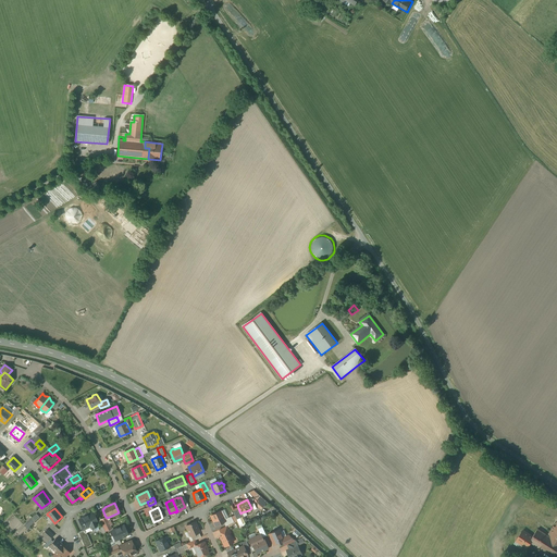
[(238,508),(233,510),(236,519),(237,519),(240,518),(243,517),(242,512),(240,514),(238,508)]
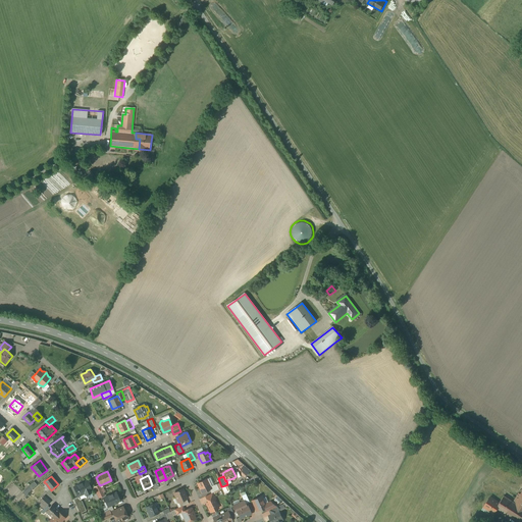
[(206,479),(198,483),(202,492),(209,489),(211,488),(210,486),(213,485),(210,477),(207,479),(206,479)]
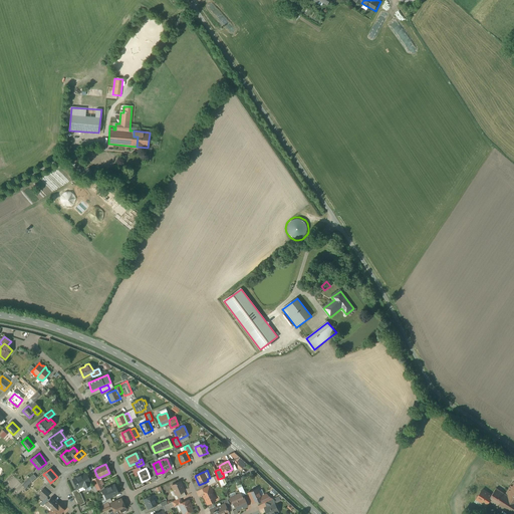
[(81,475),(76,477),(72,479),(77,489),(78,489),(79,491),(85,489),(84,487),(89,485),(88,482),(89,481),(86,473),(81,475)]
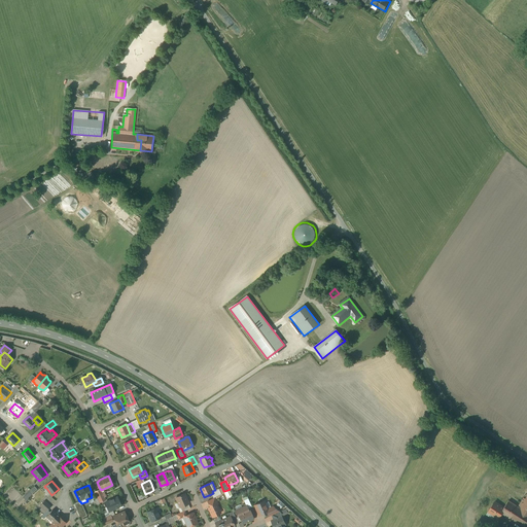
[(34,486),(29,491),(32,494),(37,489),(34,486)]
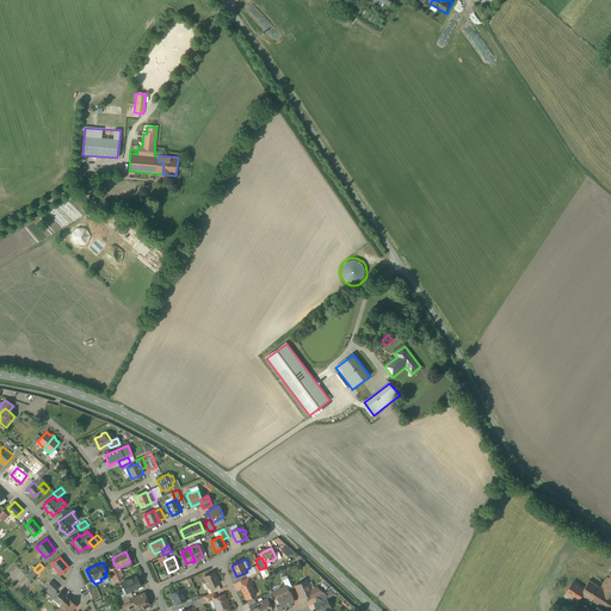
[(250,568),(246,569),(247,572),(245,573),(247,578),(257,573),(253,566),(250,568)]
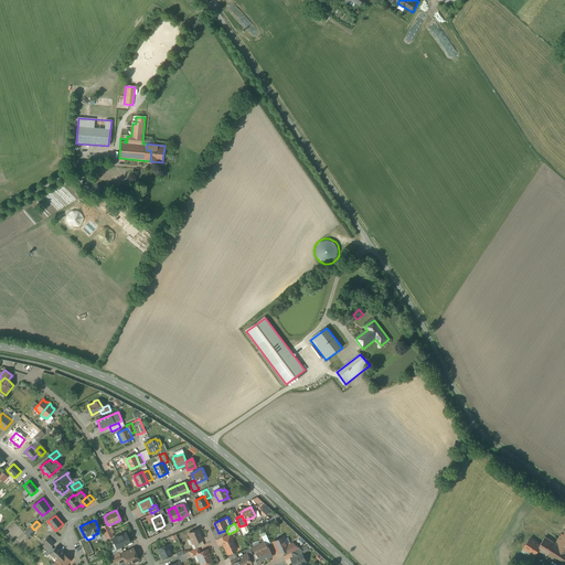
[(246,531),(244,525),(241,526),(244,535),(249,533),(248,530),(246,531)]
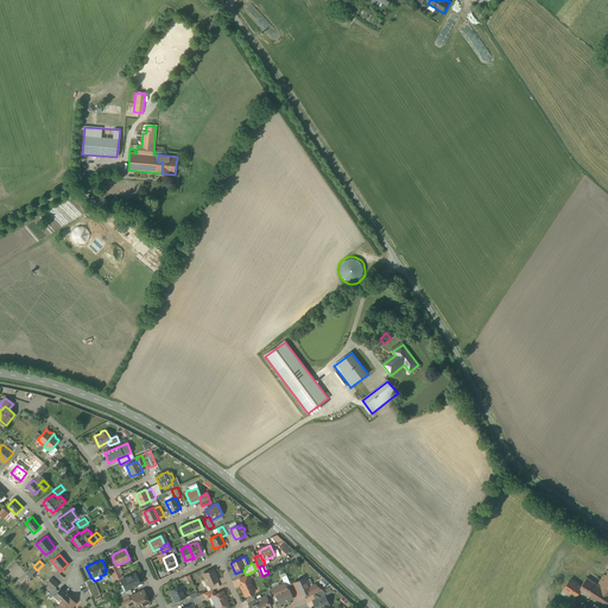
[(213,570),(203,574),(206,580),(207,580),(209,584),(217,581),(213,570)]
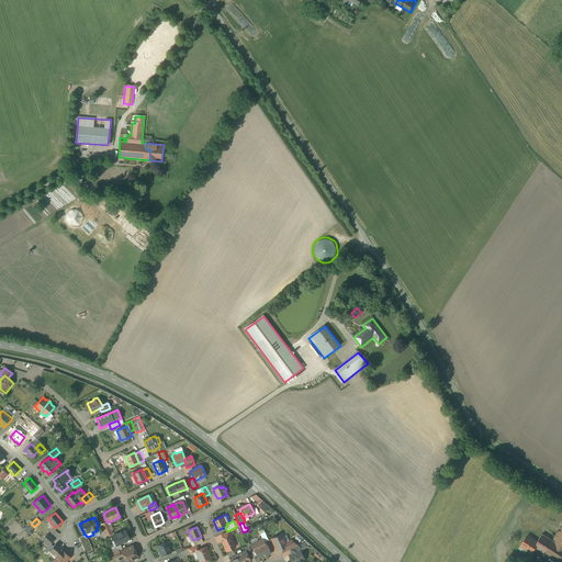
[(555,535),(552,540),(554,541),(549,549),(552,551),(549,555),(558,561),(559,561),(561,558),(561,529),(560,532),(559,530),(555,535)]
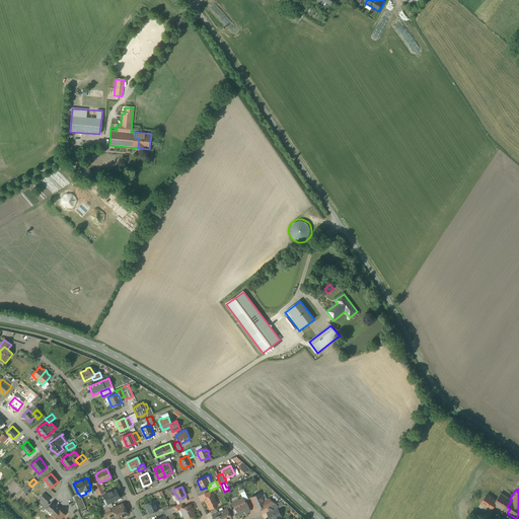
[(116,490),(103,495),(107,503),(108,503),(120,498),(116,490)]
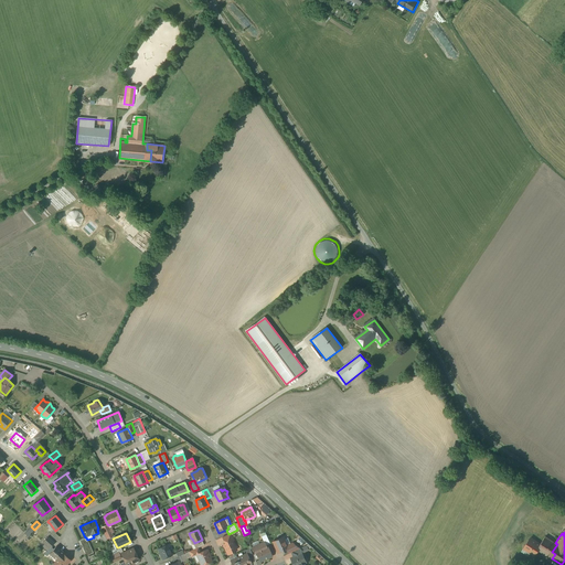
[(231,533),(223,536),(225,543),(233,541),(233,540),(231,533)]
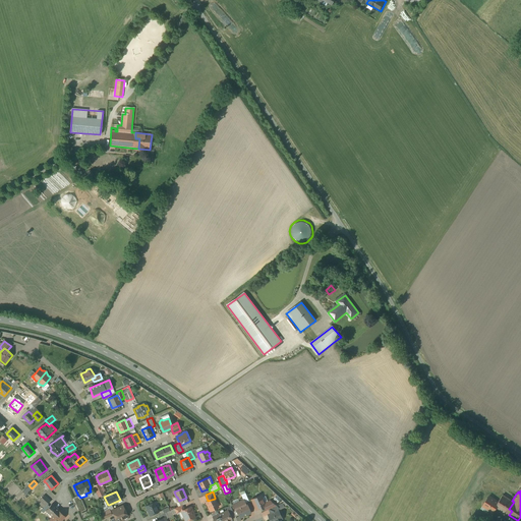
[(245,493),(241,495),(243,501),(243,500),(245,503),(249,501),(245,493)]
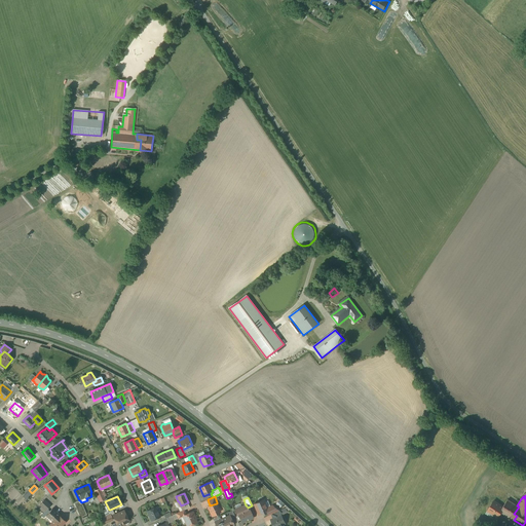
[(50,505),(44,499),(40,504),(46,510),(50,505)]
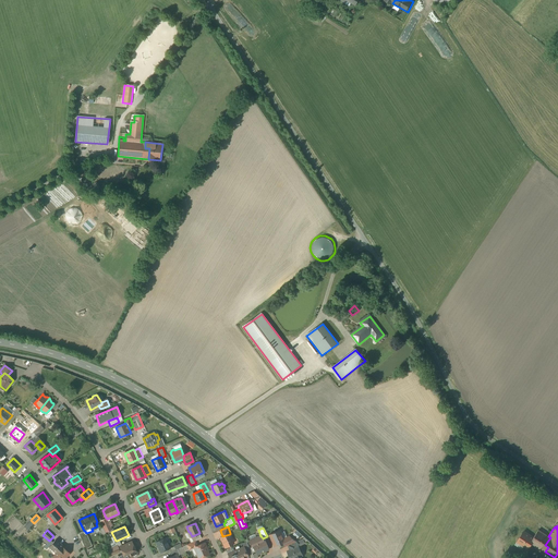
[(283,538),(280,530),(269,535),(275,546),(283,542),(284,541),(283,538)]
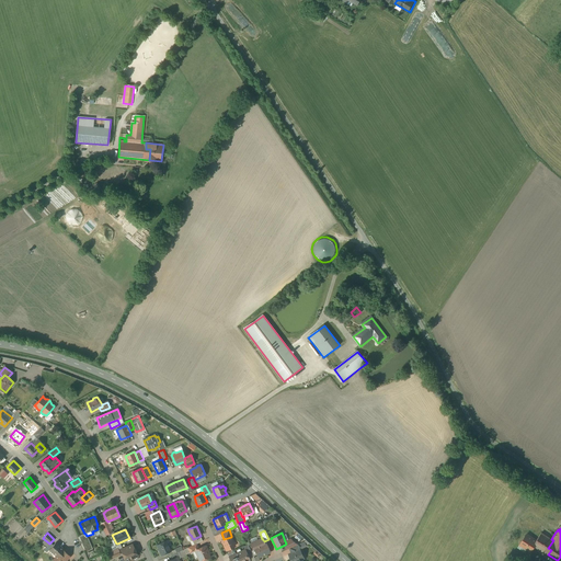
[(551,539),(541,533),(536,541),(526,535),(521,545),(530,551),(535,546),(548,554),(551,550),(548,548),(553,540),(551,539)]
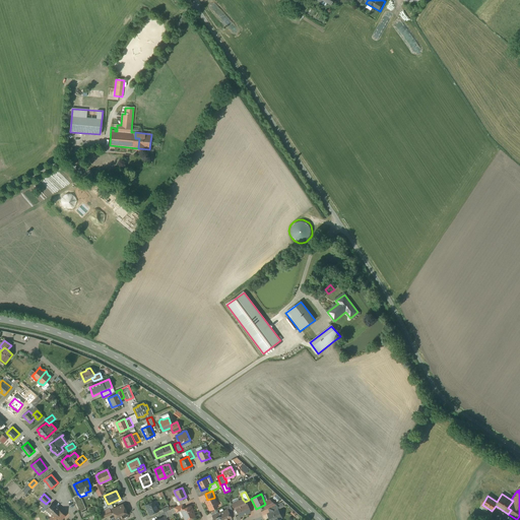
[(186,497),(179,500),(177,496),(176,496),(180,505),(183,504),(188,502),(186,497)]
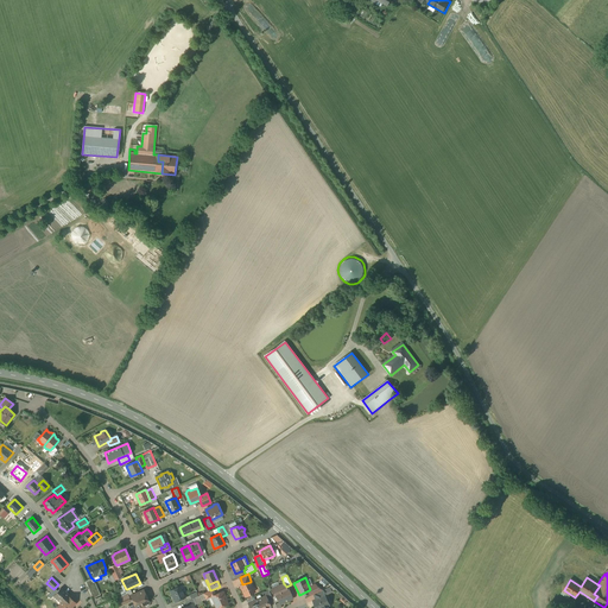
[(242,584),(240,586),(245,596),(255,591),(251,582),(242,584)]
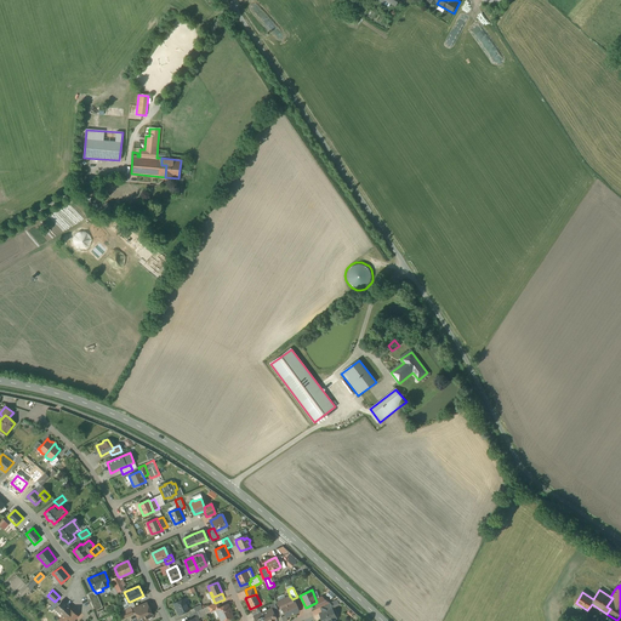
[(97,596),(90,599),(95,610),(102,608),(97,596)]
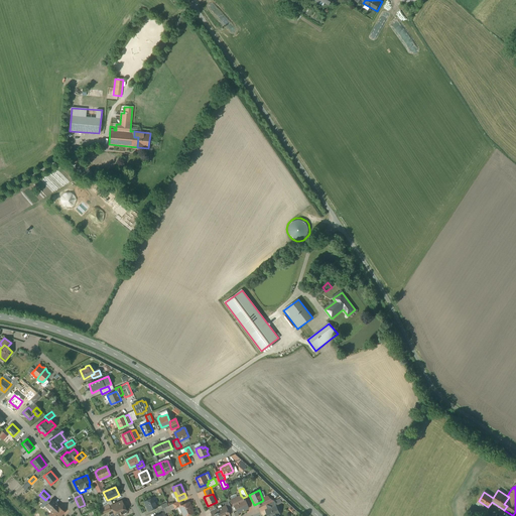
[(243,498),(241,495),(241,496),(238,497),(238,498),(232,500),(231,500),(234,506),(235,505),(238,512),(248,508),(245,501),(243,500),(243,498)]
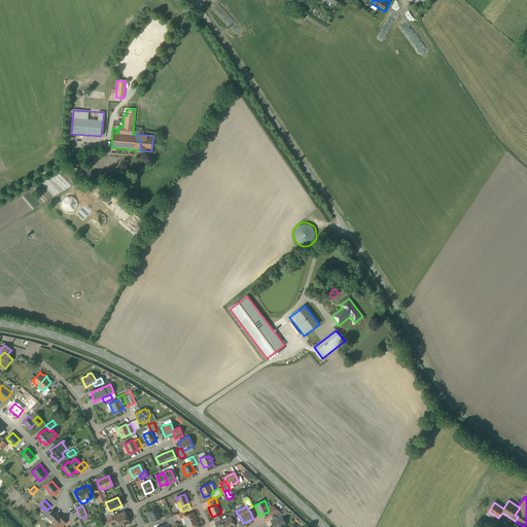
[(280,512),(274,506),(268,508),(269,511),(268,512),(270,516),(272,516),(280,512)]
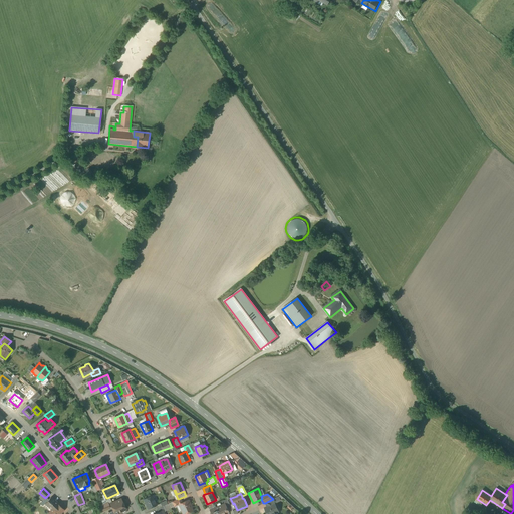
[(152,495),(150,495),(149,496),(148,497),(144,499),(149,509),(157,505),(153,495),(152,495)]
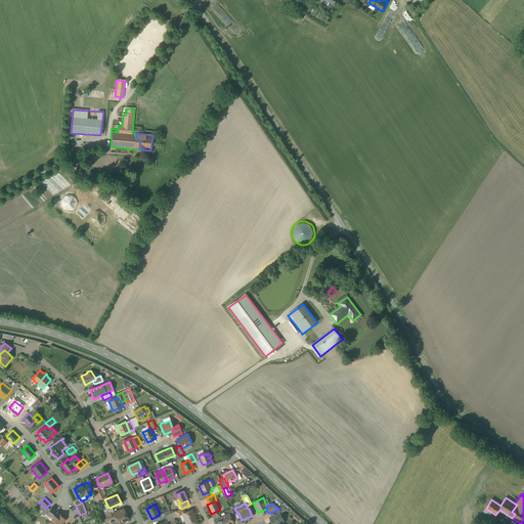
[(55,511),(52,507),(46,513),(53,519),(55,516),(56,517),(58,514),(59,513),(55,510),(55,511)]
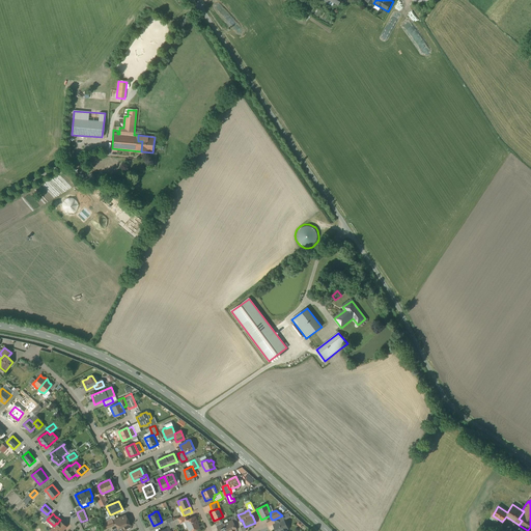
[(184,515),(177,519),(180,523),(186,521),(189,520),(187,514),(184,515)]
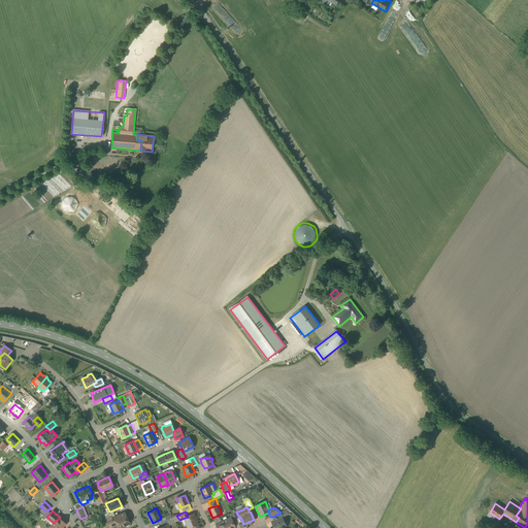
[(125,513),(116,517),(112,519),(114,518),(117,523),(111,526),(112,527),(122,527),(123,527),(122,526),(129,523),(125,513)]
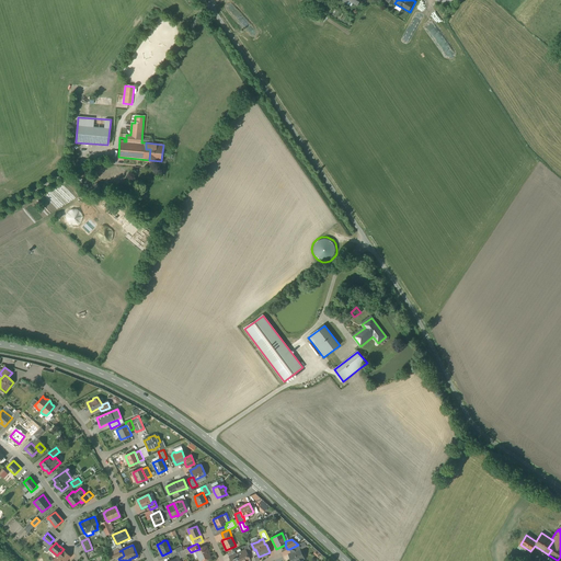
[(298,545),(289,549),(292,553),(300,549),(301,551),(302,551),(300,546),(298,545)]
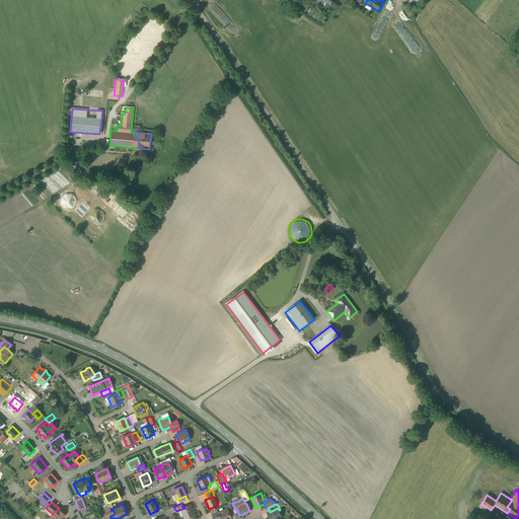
[(184,508),(181,509),(184,514),(183,515),(186,518),(194,515),(192,509),(192,508),(191,506),(190,505),(184,508)]
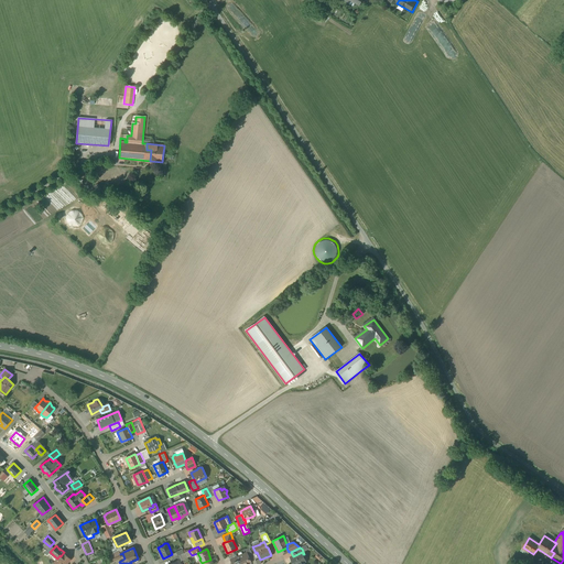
[(114,553),(111,553),(115,560),(121,557),(120,554),(118,551),(114,553)]
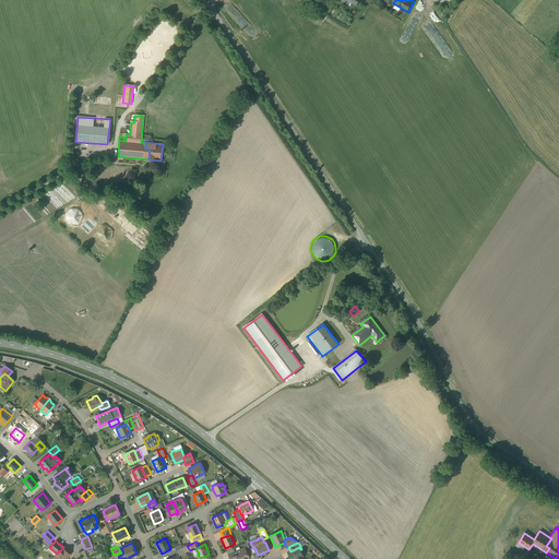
[(244,548),(236,551),(239,558),(244,558),(246,558),(247,558),(249,558),(246,550),(245,547),(244,548)]
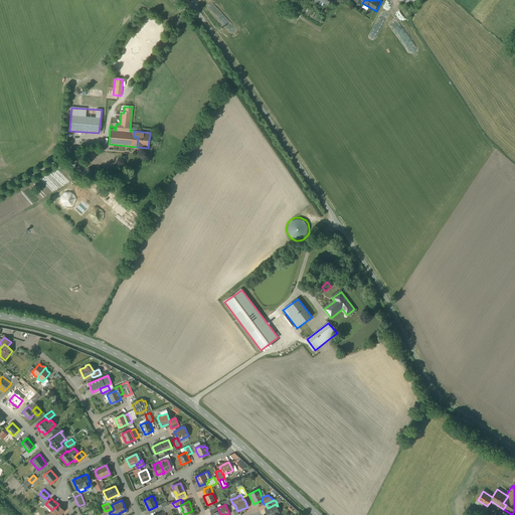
[(268,508),(266,509),(267,512),(268,514),(269,514),(268,514),(276,514),(280,512),(277,506),(276,504),(268,508)]
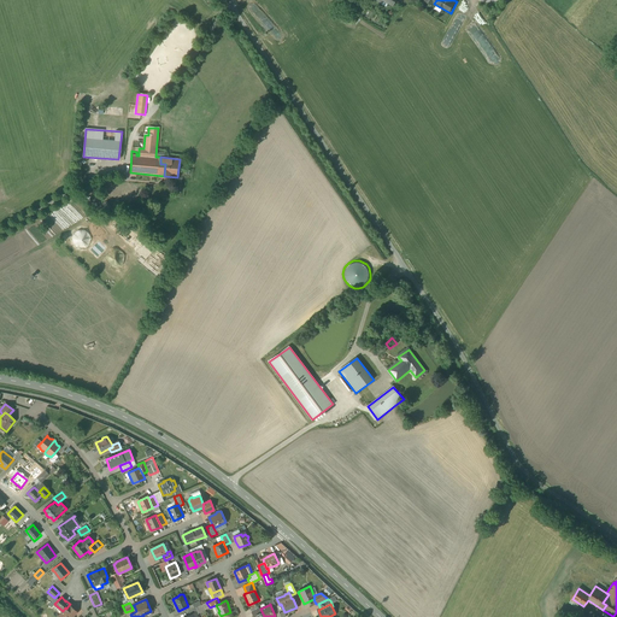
[(71,616),(77,612),(69,605),(66,609),(65,607),(63,611),(58,616),(59,616),(71,616)]
